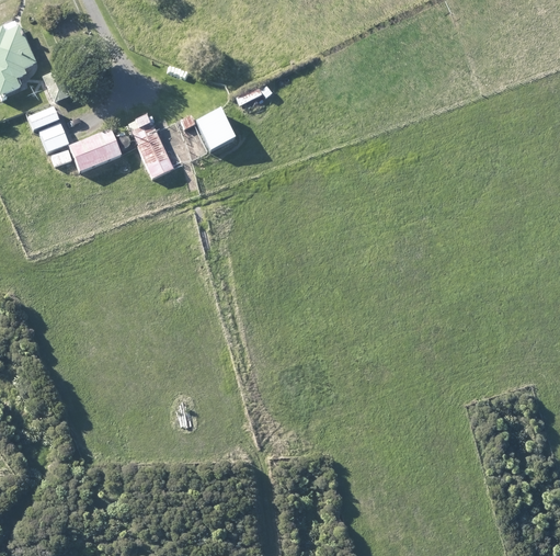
[(18,18),(0,25),(0,98),(22,89),(18,78),(40,69),(18,18)]
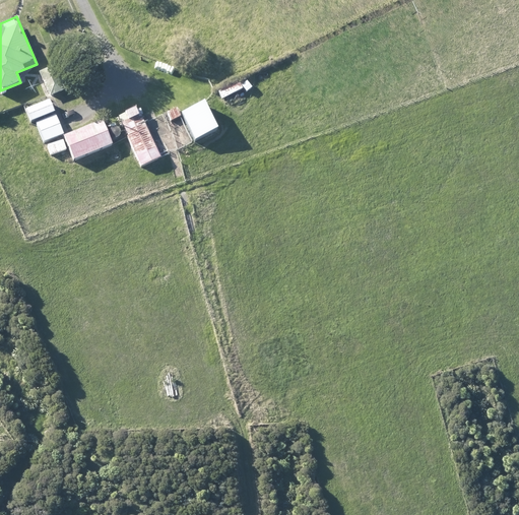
[(49,97),(24,106),(29,120),(55,110),(49,97)]
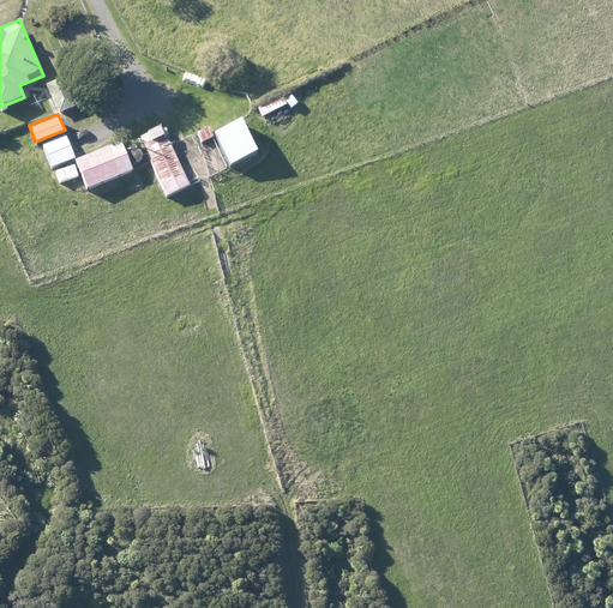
[(240,118),(212,133),(229,164),(257,150),(240,118)]
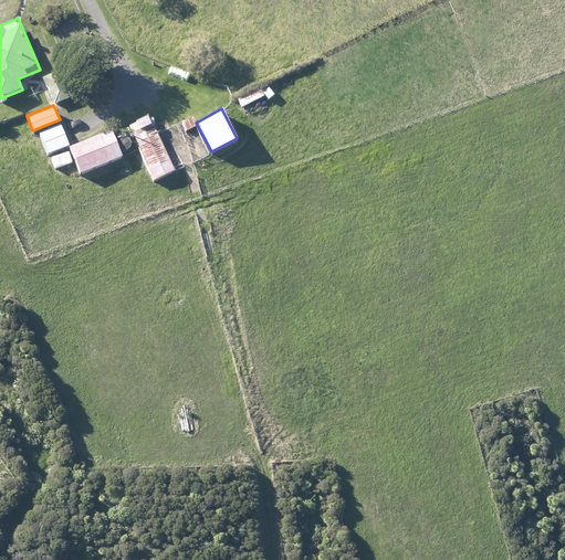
[(153,115),(126,126),(150,181),(177,169),(153,115)]
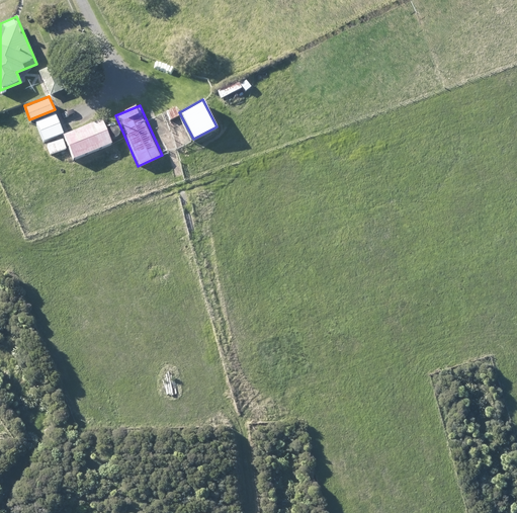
[(55,110),(32,119),(42,141),(64,131),(55,110)]
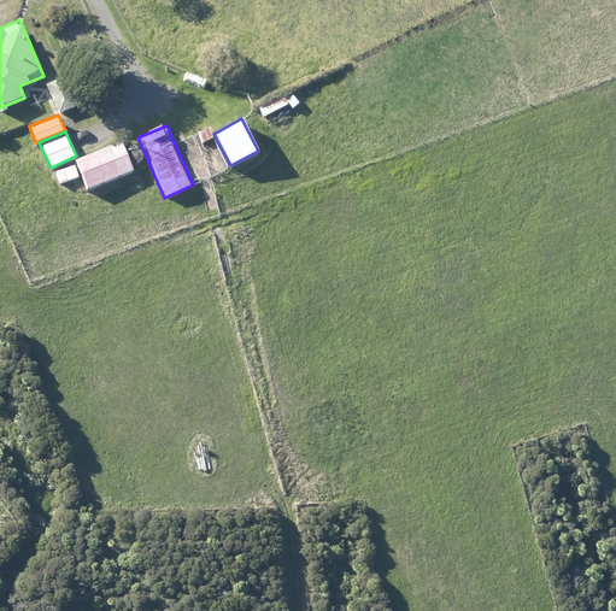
[(118,137),(72,159),(87,188),(133,166),(118,137)]
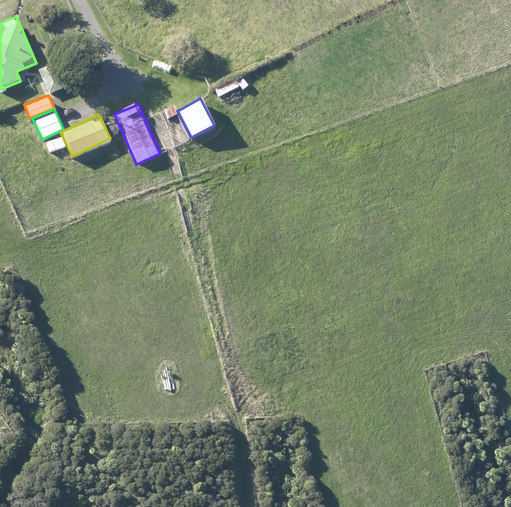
[(65,145),(58,132),(42,139),(49,153),(65,145)]
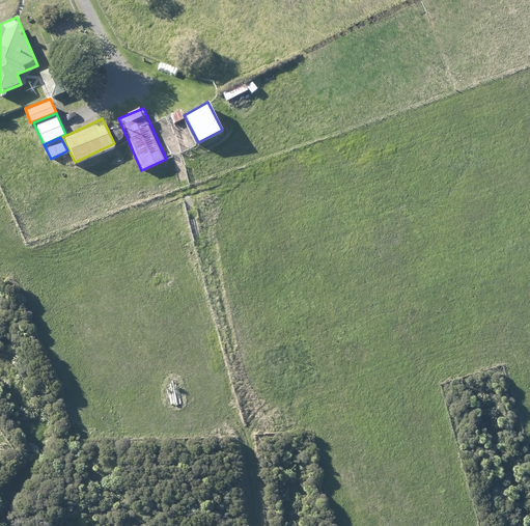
All buildings are outlined.
